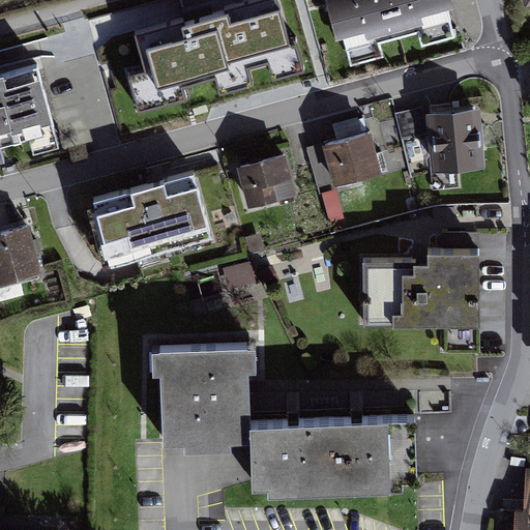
[(289,39),(278,0),(248,0),(218,8),(137,31),(145,65),(125,70),(138,112),(186,99),(182,87),(214,78),(219,94),(253,85),(247,69),(269,63),(273,80),(306,70),(297,37),(289,39)]
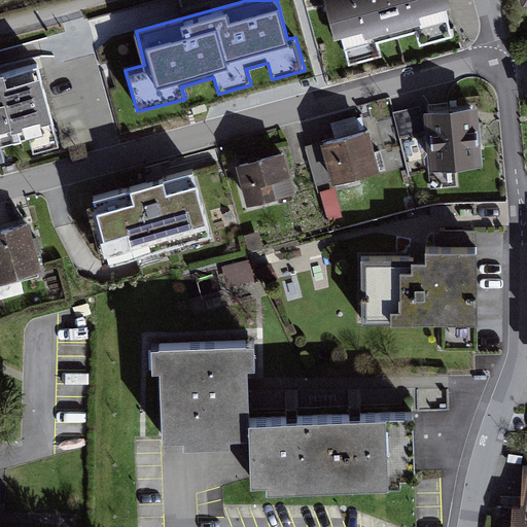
[(327,0),(344,62),(378,54),(375,40),(419,29),(422,37),(455,28),(448,0),(327,0)]
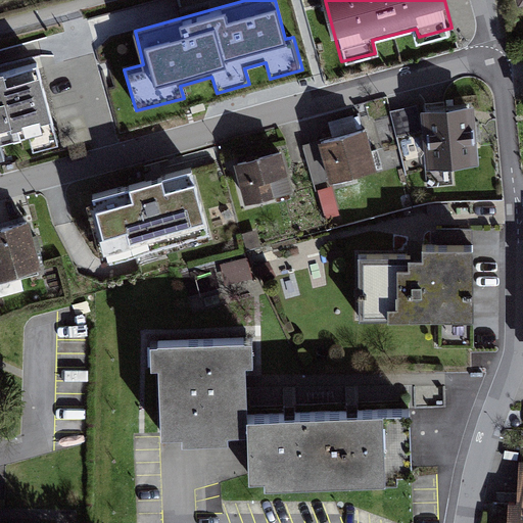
[(46,61),(0,73),(0,153),(65,137),(46,61)]
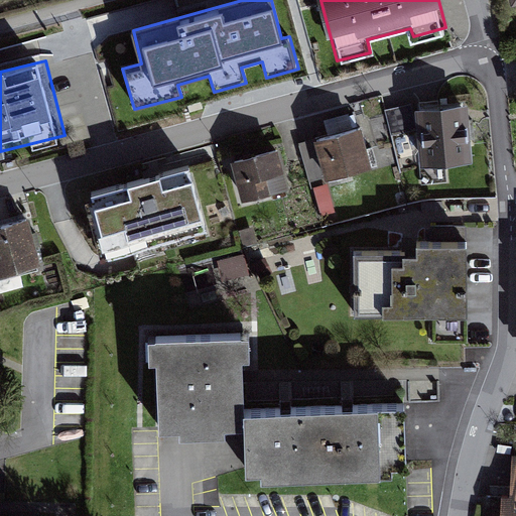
[(462,121),(461,100),(411,103),(412,129),(414,160),(464,157),(462,121)]
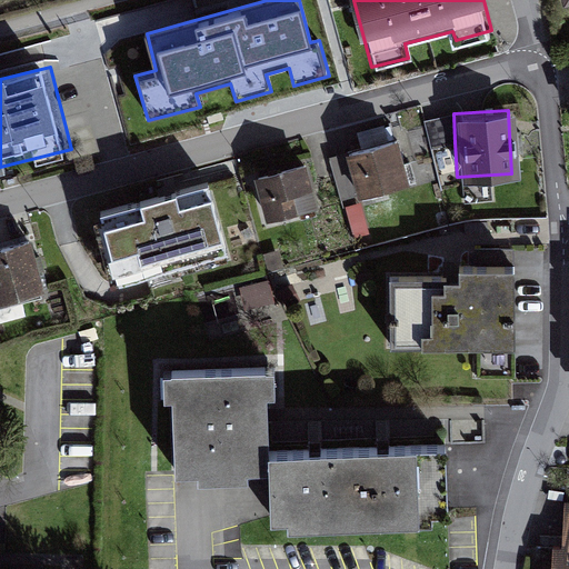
[(429,149),(455,142),(453,113),(421,119),(429,149)]
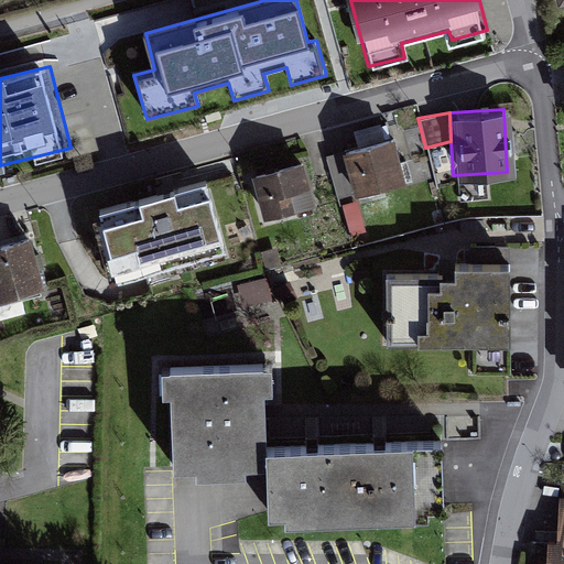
[(388,134),(338,149),(350,193),(400,180),(388,134)]
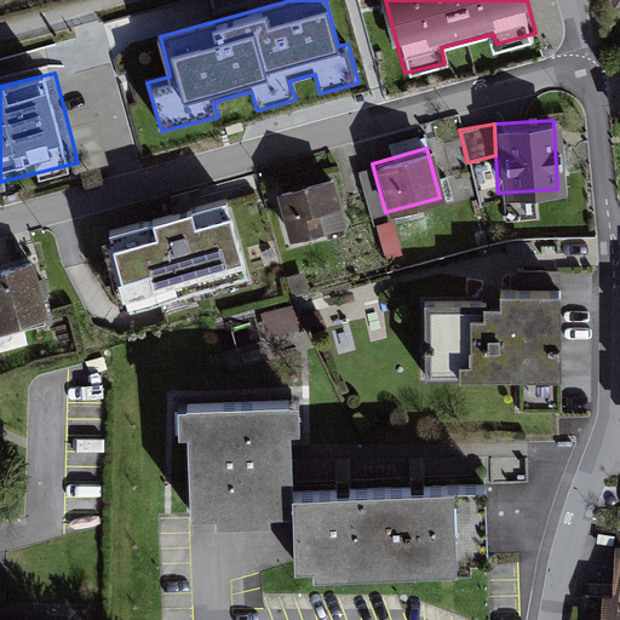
[(336,182),(282,196),(294,242),(348,228),(336,182)]
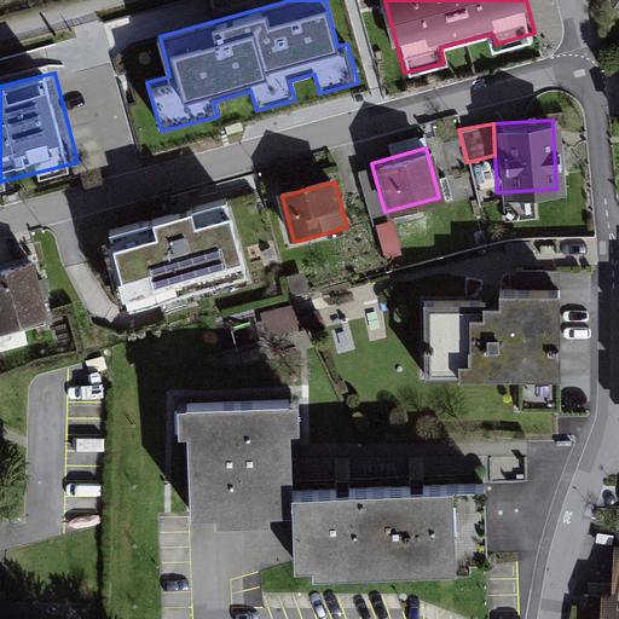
[(106,231),(127,312),(250,281),(229,200),(106,231)]
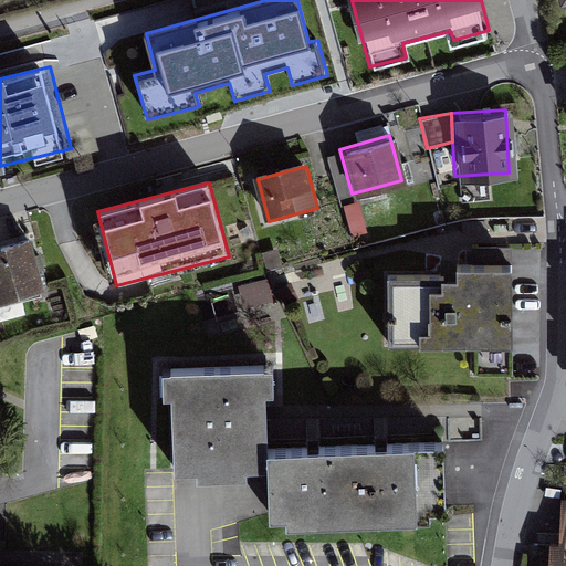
[(22,240),(0,245),(0,303),(37,294),(22,240)]
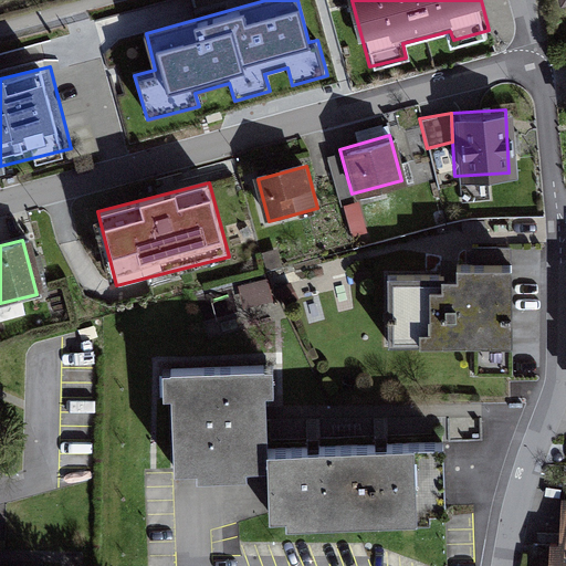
[(278,251),(264,254),(268,271),(282,266),(278,251)]
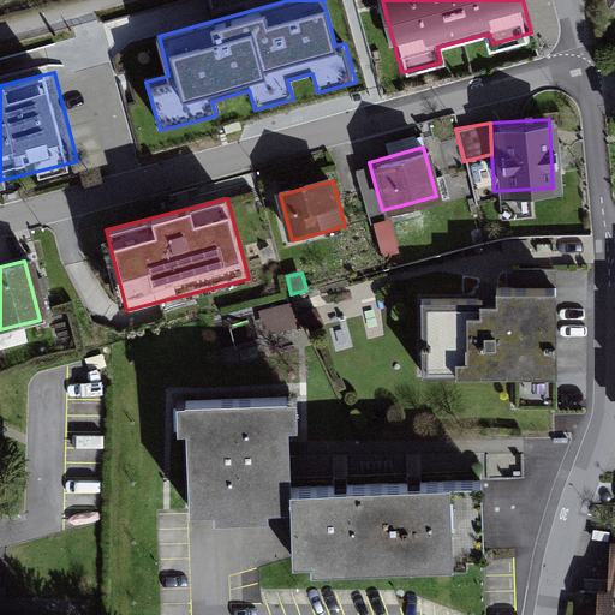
[(418,304),(421,374),(549,371),(547,288),(488,290),(488,303),(478,303),(418,304)]
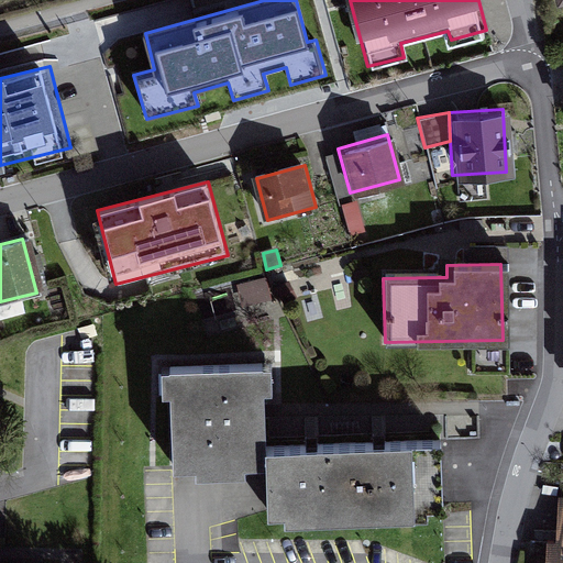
[(272,300),(266,279),(238,287),(243,308),(272,300)]
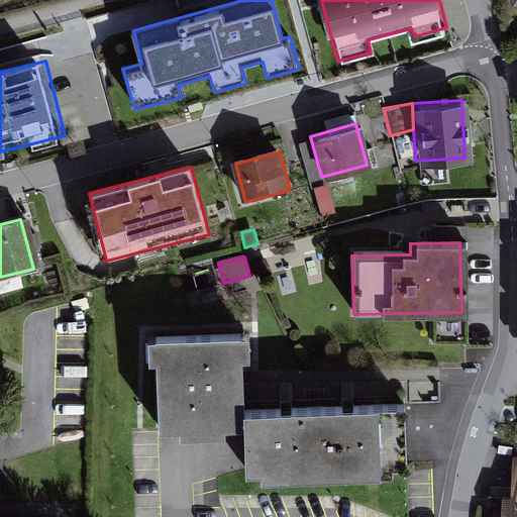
[(238,334),(135,336),(135,358),(148,357),(149,424),(167,423),(167,432),(210,431),(210,422),(228,420),(228,383),(228,354),(239,353),(238,334)]
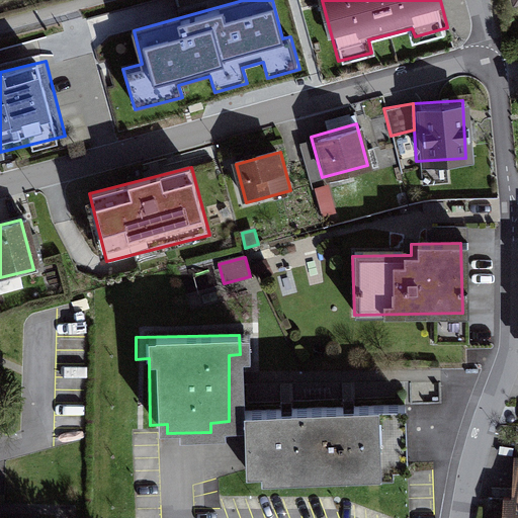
[(272,408),(229,410),(229,421),(233,480),(398,472),(395,403),(354,405),(272,408)]
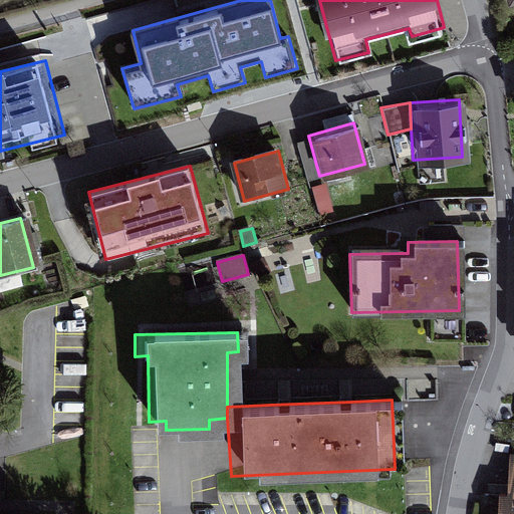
[(506,499),(482,499),(481,513),(513,513),(513,455),(506,456),(506,499)]
